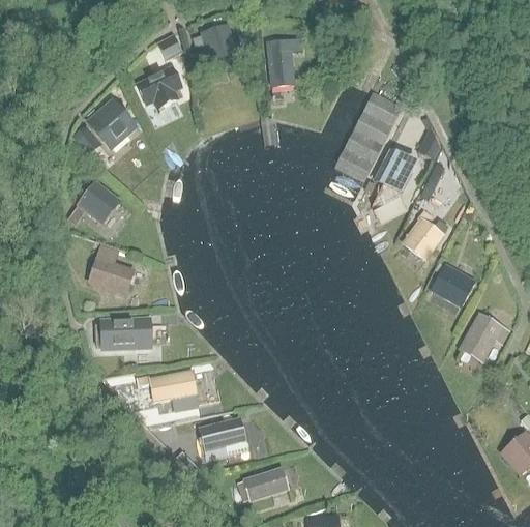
[(210,61),(236,54),(228,27),(202,34),(203,36),(193,39),(196,49),(205,47),(210,61)]
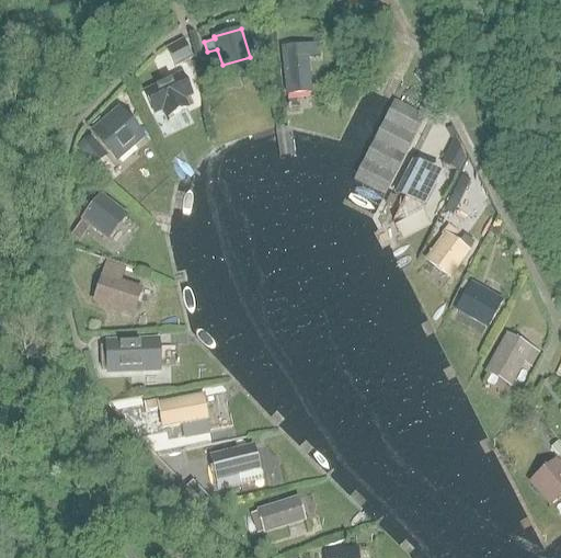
[(183,36),(165,45),(175,64),(193,55),(183,36)]
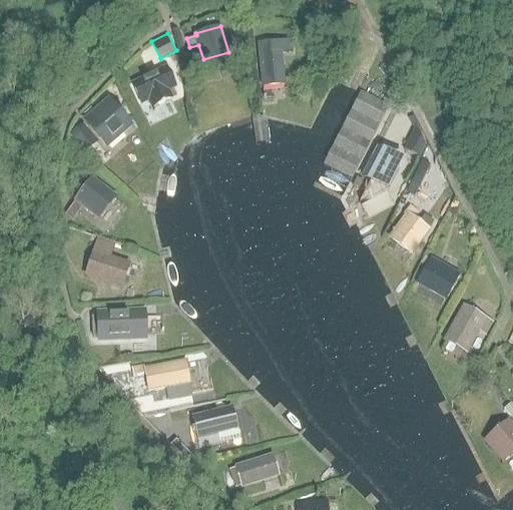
[(281,52),(291,51),(290,39),(259,42),(263,83),(284,81),(281,52)]
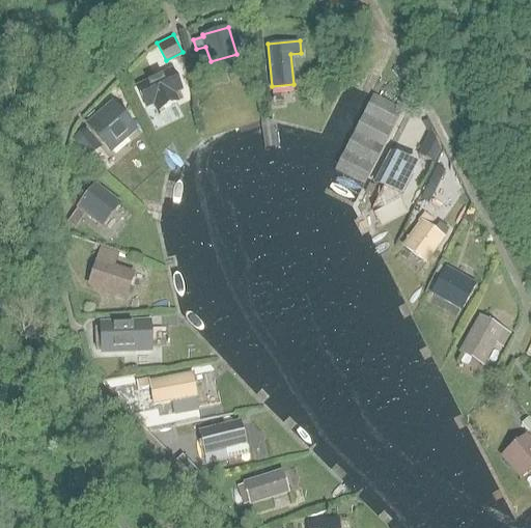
[(170,70),(137,86),(146,105),(154,102),(157,109),(176,100),(172,92),(179,88),(170,70)]
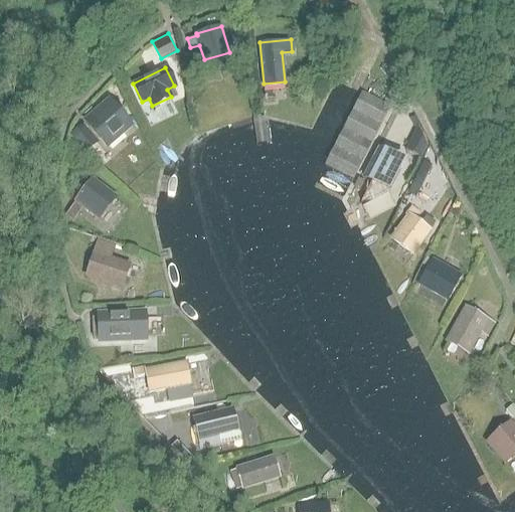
[(389,103),(362,89),(324,162),(352,177),(389,103)]
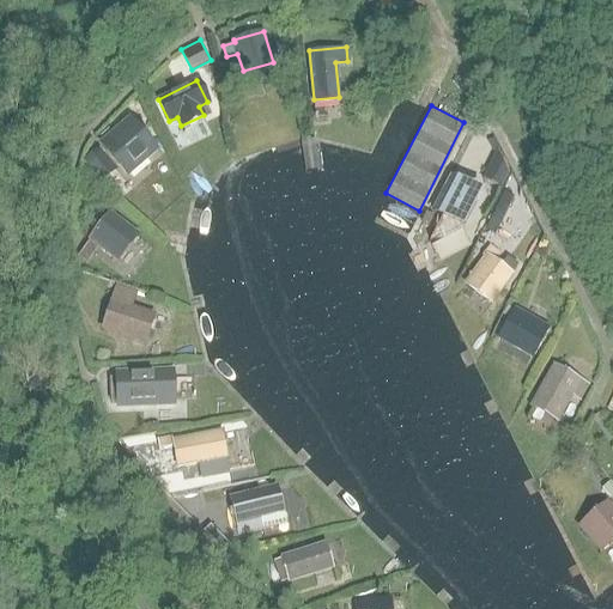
[(146,156),(156,147),(132,119),(103,142),(123,166),(141,151),(146,156)]
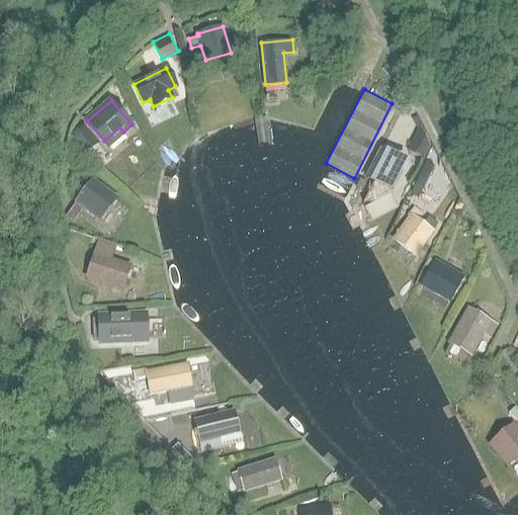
[(83,121),(70,134),(85,151),(99,140),(83,121)]
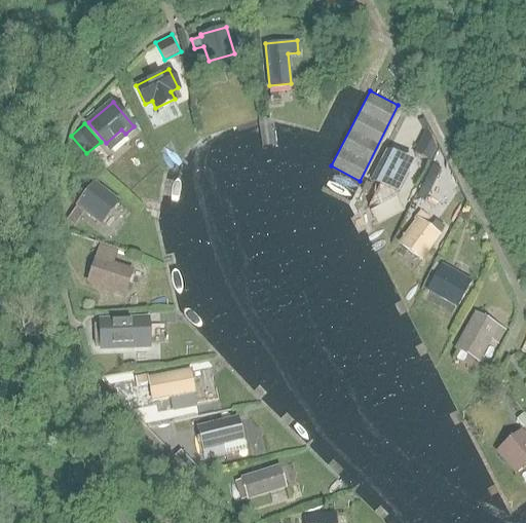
[(426,128),(414,152),(430,160),(437,148),(426,128)]
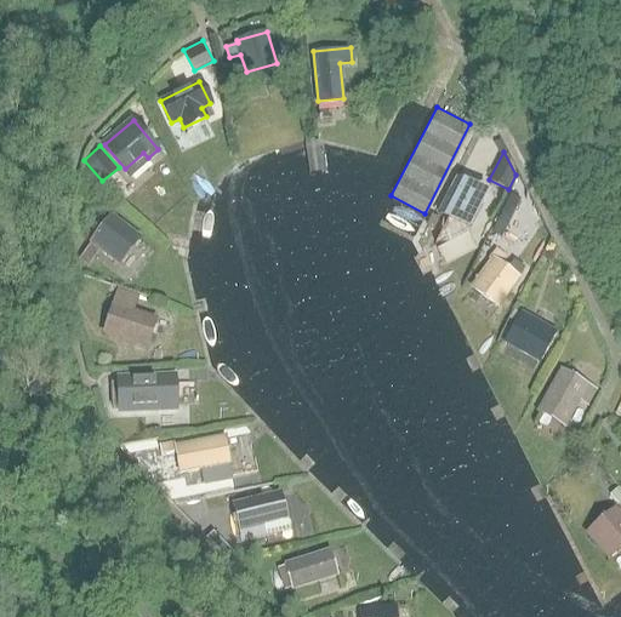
[(466,183),(461,193),(451,189),(440,212),(465,226),(483,192),(466,183)]
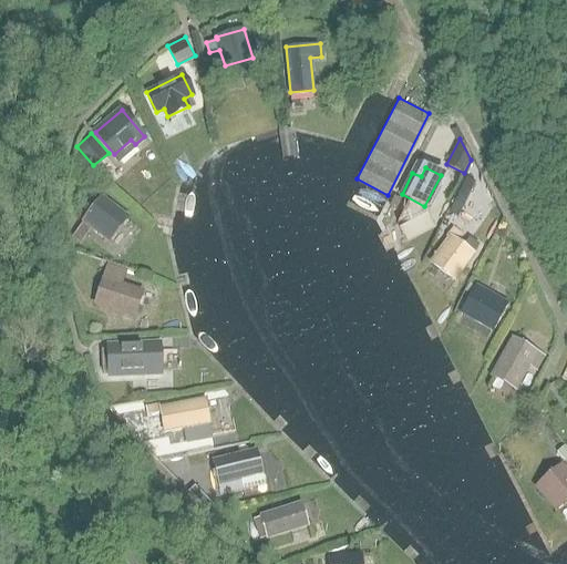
[(110,237),(126,216),(102,197),(73,234),(82,241),(94,225),(110,237)]
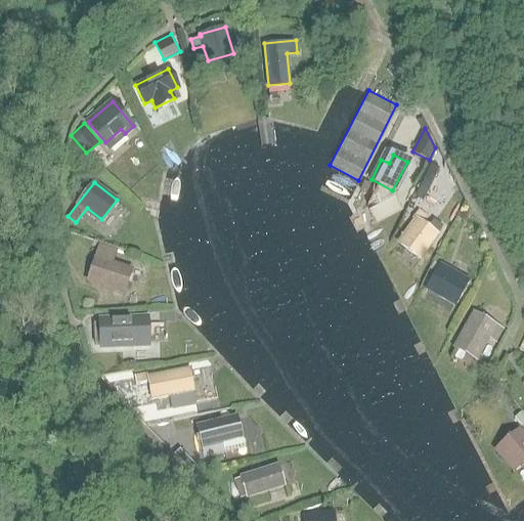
[(421,257),(437,234),(424,223),(428,217),(418,210),(413,217),(417,219),(399,242),(421,257)]
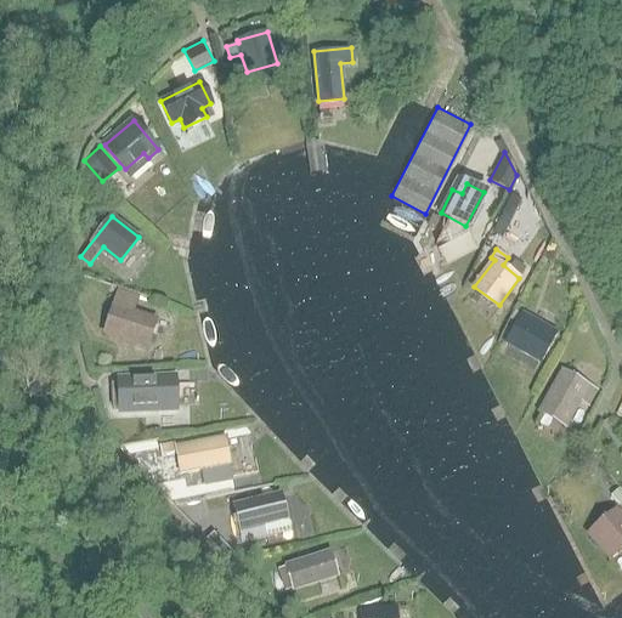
[(148,342),(156,319),(134,312),(139,296),(119,289),(106,329),(148,342)]
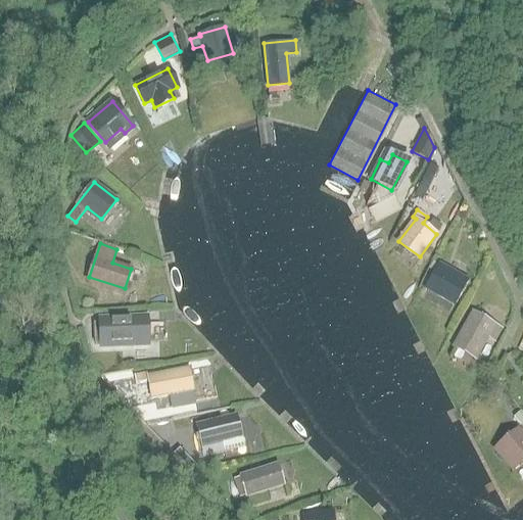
[(456,301),(468,279),(439,264),(427,285),(456,301)]
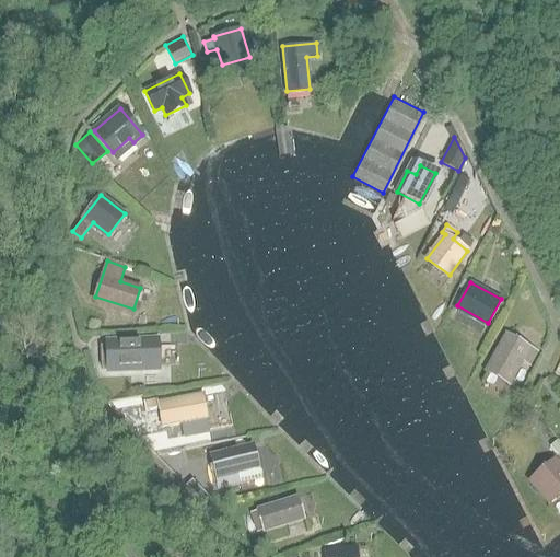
[(509,334),(489,369),(509,380),(521,358),(528,362),(536,349),(509,334)]
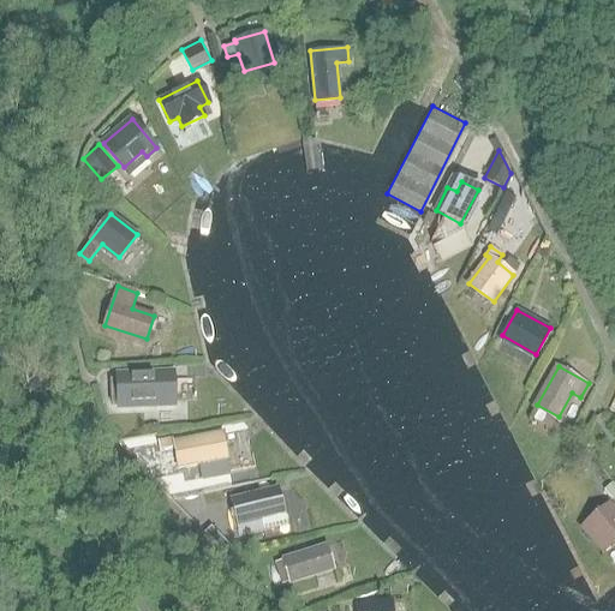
[(119,376),(119,377),(109,377),(111,401),(173,399),(173,373),(119,376)]
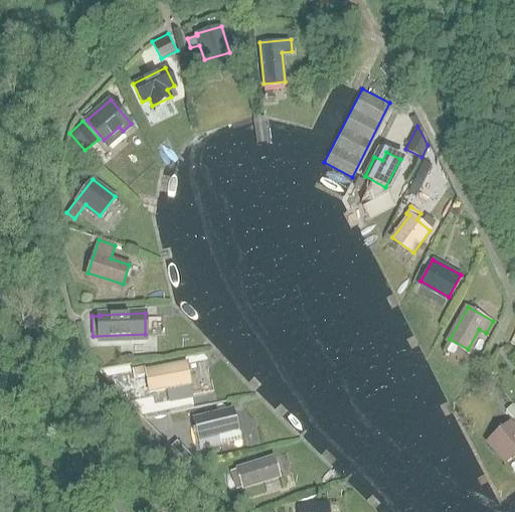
[(150,389),(191,381),(187,361),(146,368),(150,389)]
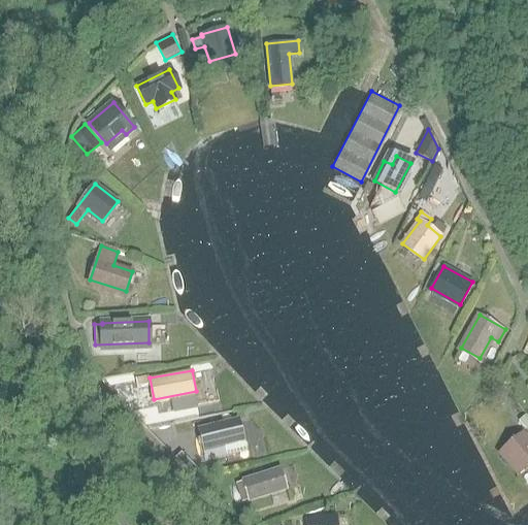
[(135,376),(137,384),(150,382),(149,373),(135,376)]
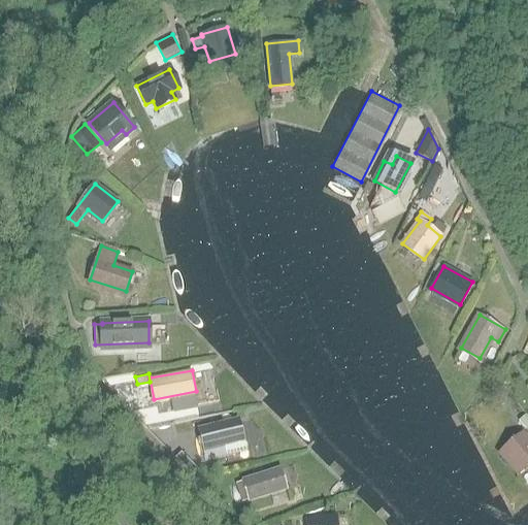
[(519,419),(526,428),(527,426),(527,415),(527,414),(526,413),(519,419)]
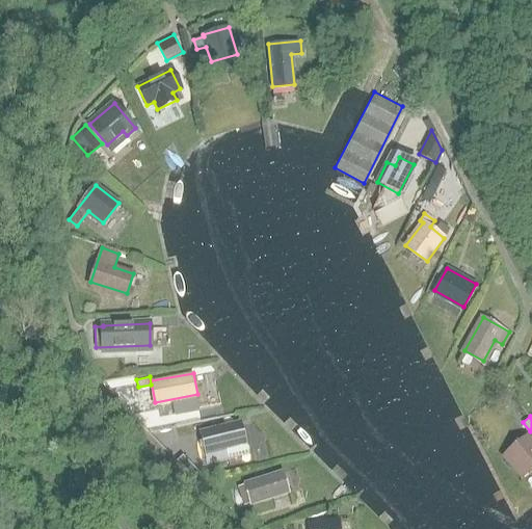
[(200,432),(208,464),(228,458),(225,448),(244,444),(239,423),(200,432)]
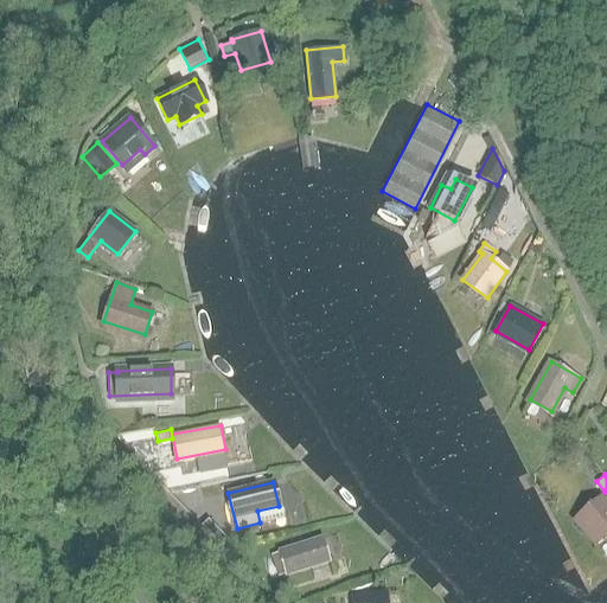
[(606,520),(606,519),(606,504),(601,496),(574,519),(596,545),(606,534),(606,520)]
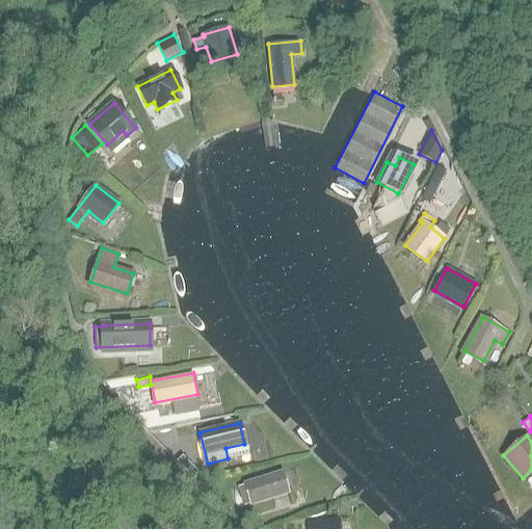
[(181,453),(175,458),(192,477),(198,471),(181,453)]
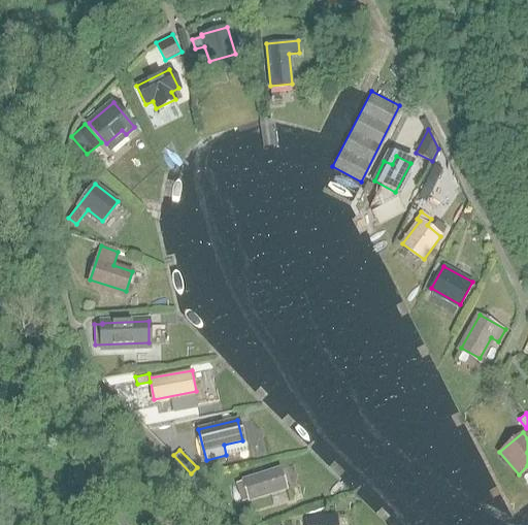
[(249,498),(288,487),(282,466),(242,479),(237,481),(242,499),(248,498),(249,498)]
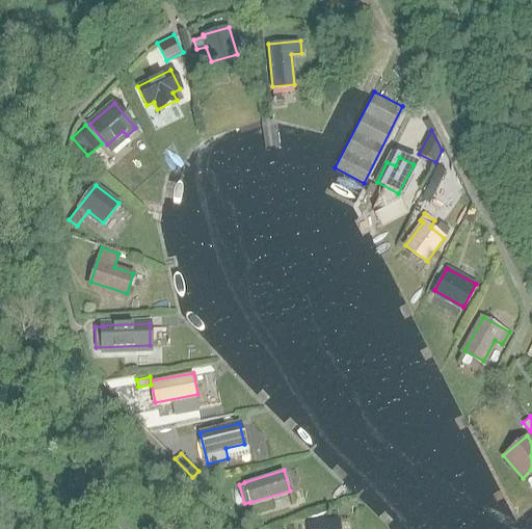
[(339,528),(338,519),(309,522),(310,528),(339,528)]
